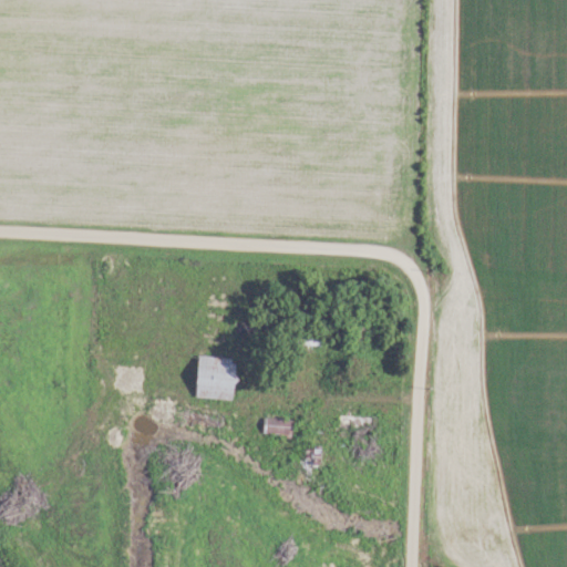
[(361,340),(361,327),(348,328),(349,341),(361,340)]
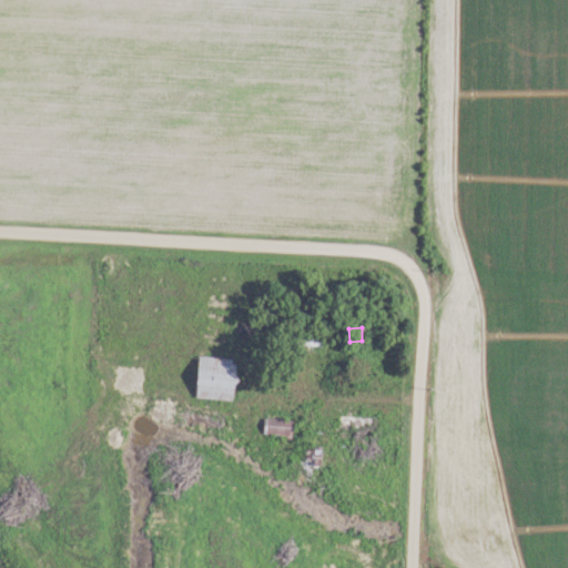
[(240,358),(198,356),(195,398),(237,401),(240,358)]
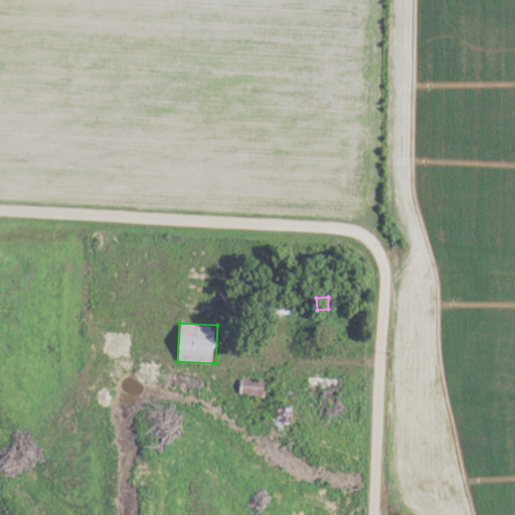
[(237,393),(254,393),(254,382),(237,382),(237,393)]
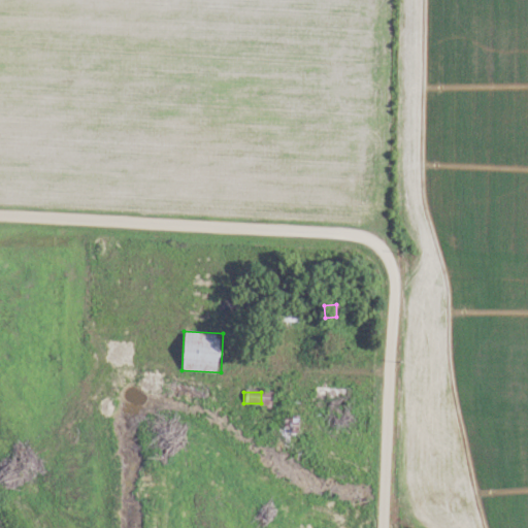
[(299,432),(299,418),(283,418),(283,432),(299,432)]
